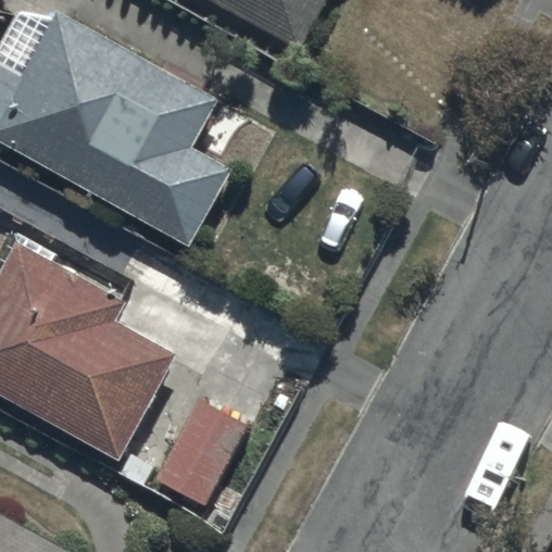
[(208,0),(300,50),(327,0),(208,0)]
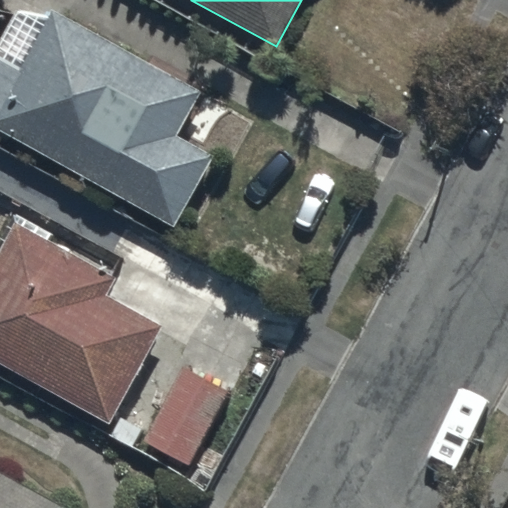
[(0,130),(173,228),(212,160),(176,139),(201,94),(52,10),(41,30),(0,7),(0,130)]
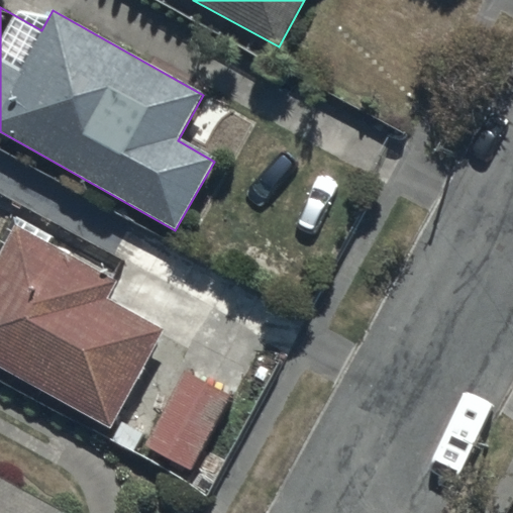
[(0,368),(110,430),(166,331),(106,298),(116,279),(14,222),(0,247),(0,368)]
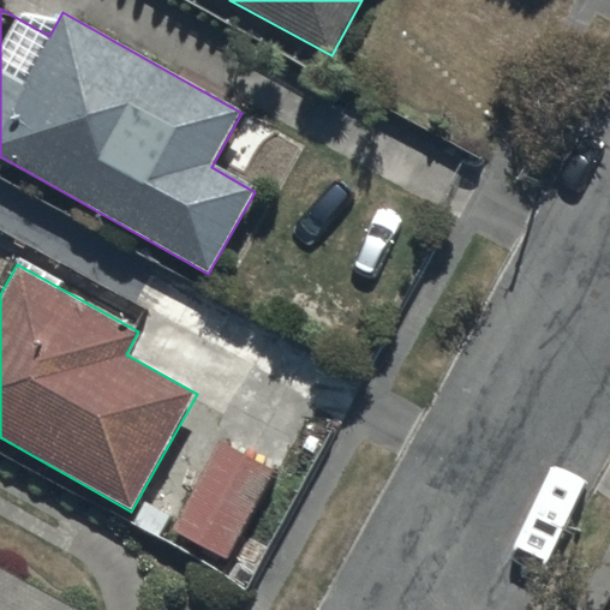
[(271,472),(219,442),(171,530),(223,560),(271,472)]
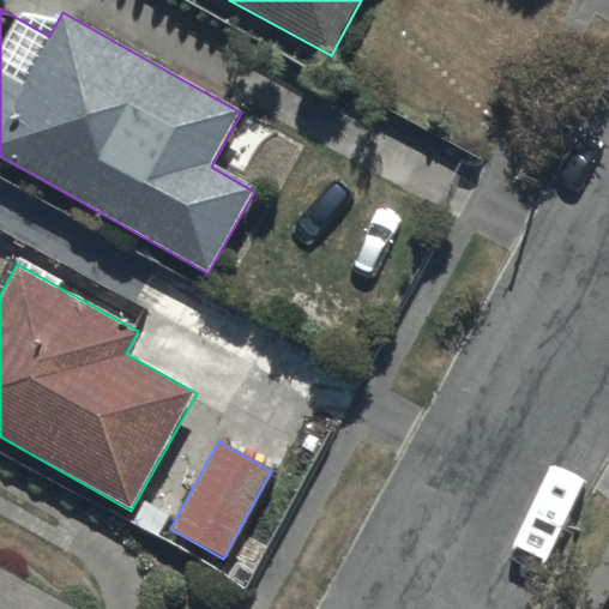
[(73,608),(76,607),(0,566),(0,608),(73,608)]
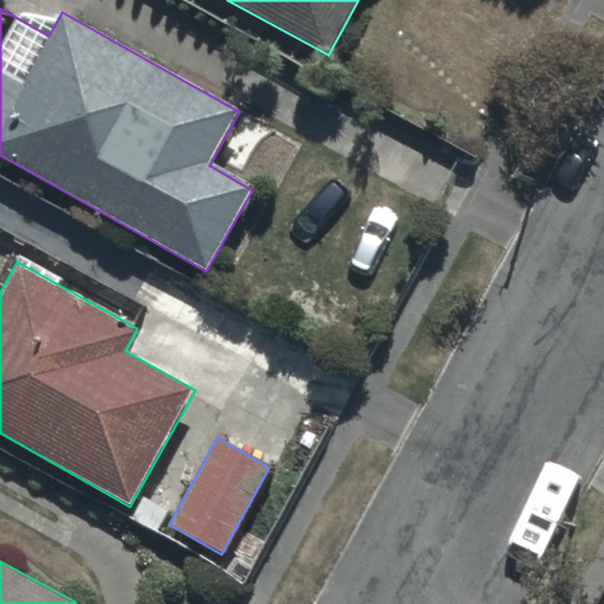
All buildings are outlined.
